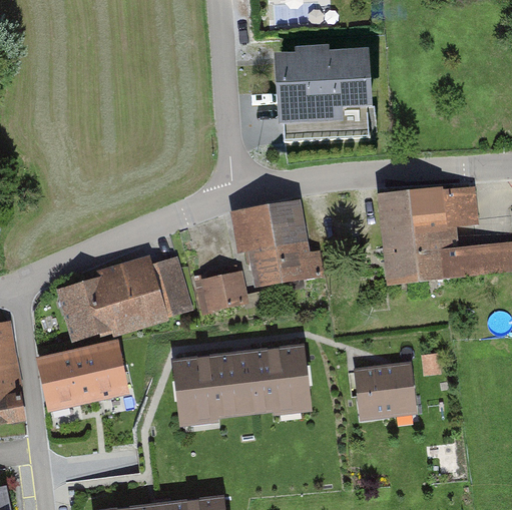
[(368,58),(269,66),(274,126),(373,118),(368,58)]
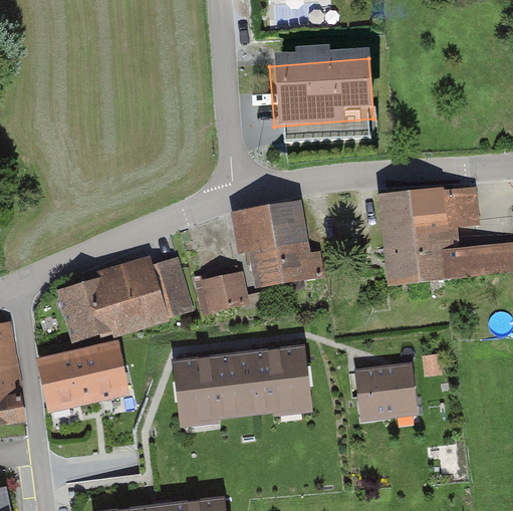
[(477,185),(385,196),(395,283),(512,269),(512,262),(510,241),(461,247),(459,226),(481,224),(477,185)]
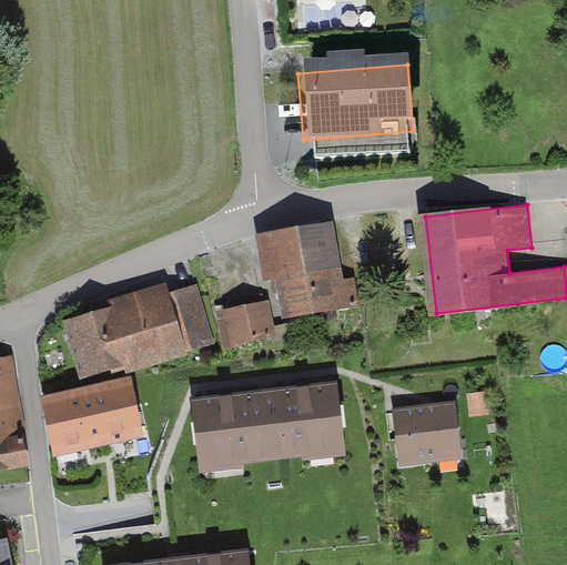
[(333,221),(257,234),(266,280),(276,279),(283,320),(362,306),(356,276),(344,279),(333,221)]
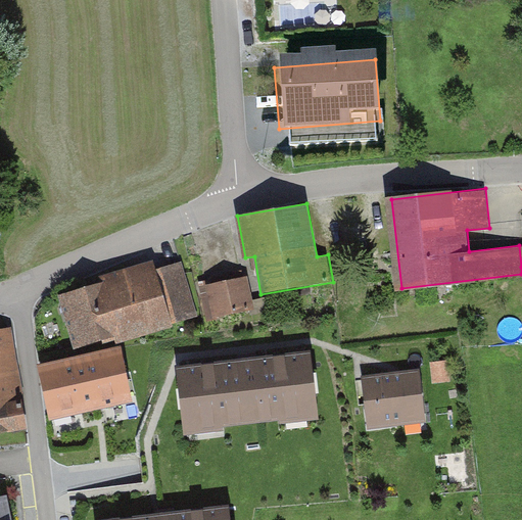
[(103,280),(57,292),(74,350),(197,316),(182,261),(155,268),(153,260),(101,274),(103,280)]
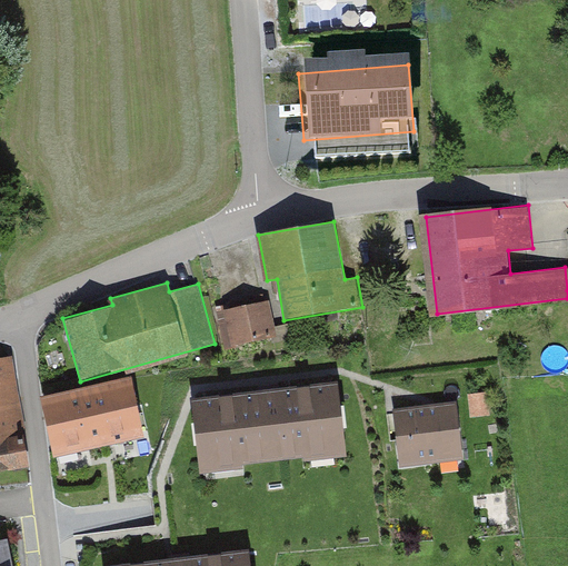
[(269,299),(218,310),(226,348),(277,336),(269,299)]
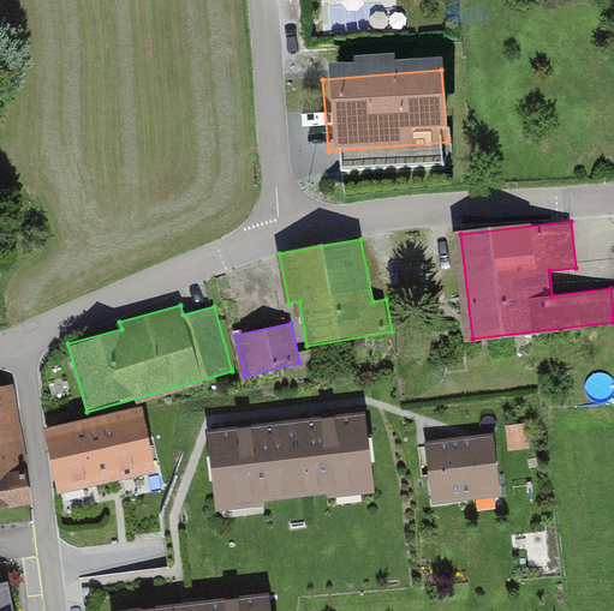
[(10,388),(0,389),(0,508),(31,503),(10,388)]
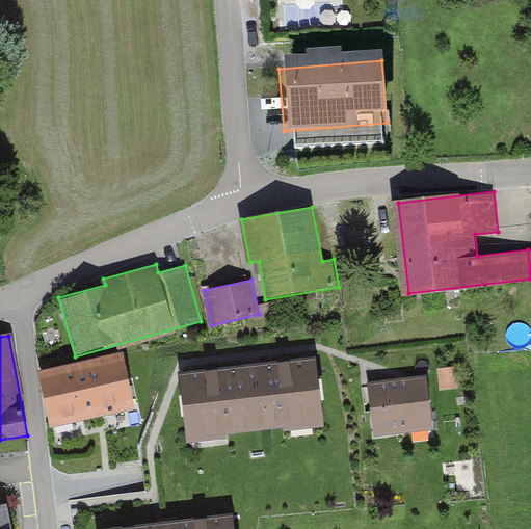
[(126,350),(41,369),(53,429),(139,411),(126,350)]
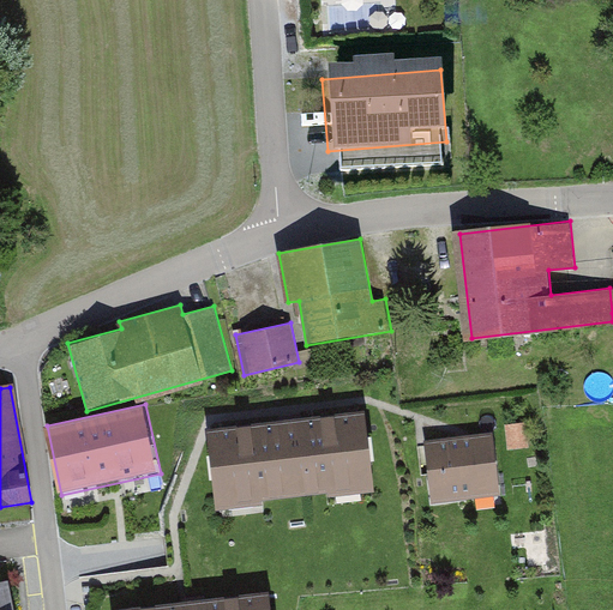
[(215,502),(373,484),(365,415),(206,434),(215,502)]
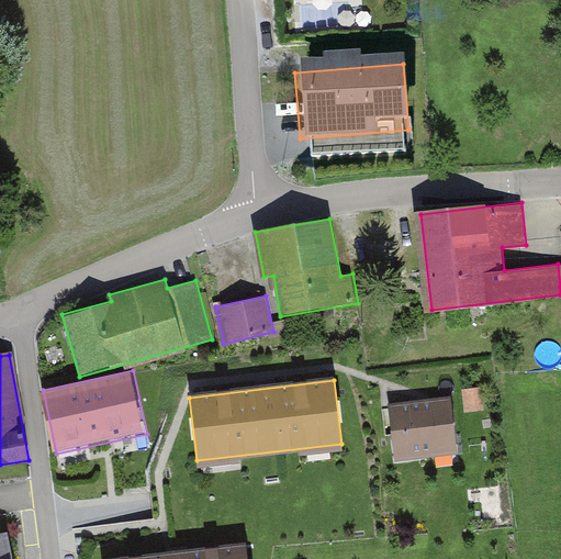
[(451,397),(386,404),(393,461),(458,454),(451,397)]
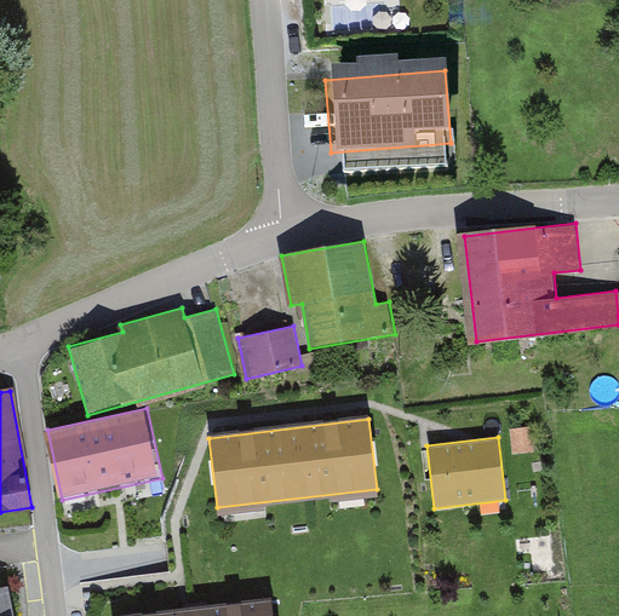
[(16,615),(10,587),(0,588),(0,615),(16,615)]
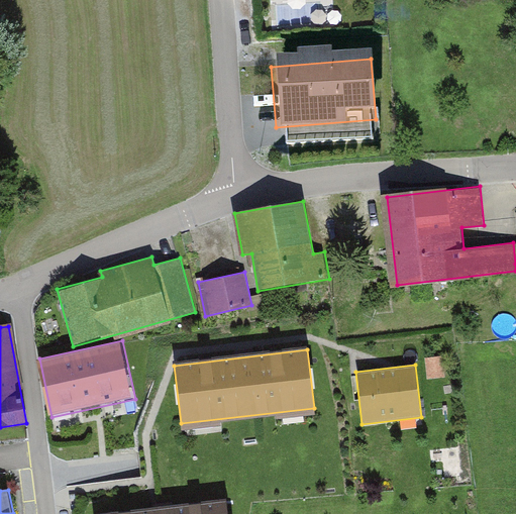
[(226,513),(225,501),(109,513),(226,513)]
